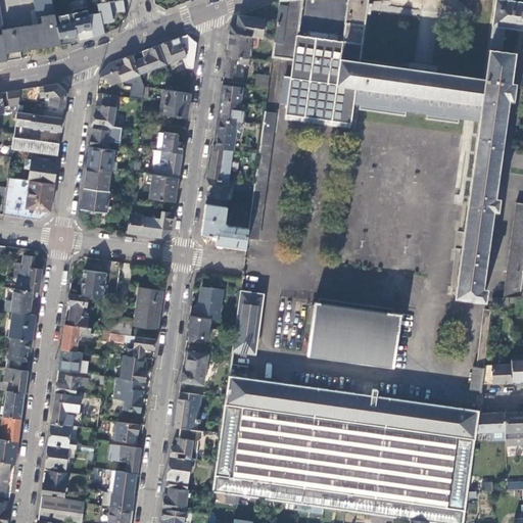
[(2,31),(0,16),(0,61),(3,62),(21,59),(20,52),(60,46),(55,16),(51,0),(41,0),(39,0),(42,17),(39,17),(40,25),(2,31)]
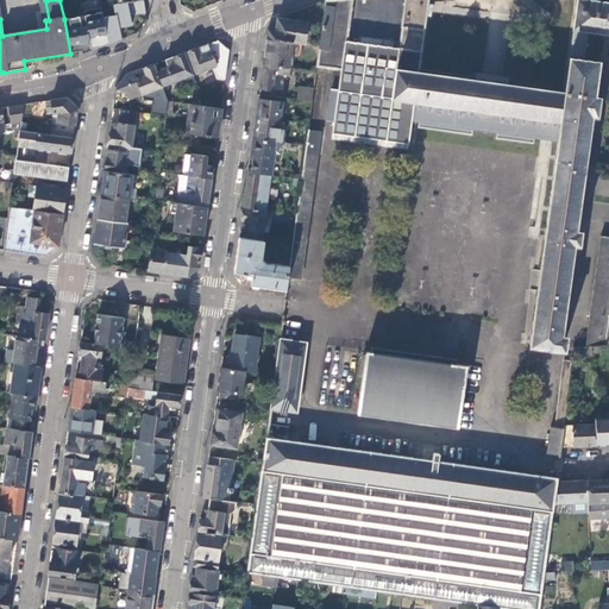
[(113,4),(115,14),(104,17),(110,44),(121,39),(119,27),(132,25),(130,12),(145,10),(144,6),(144,0),(137,1),(135,1),(118,4),(113,4)]
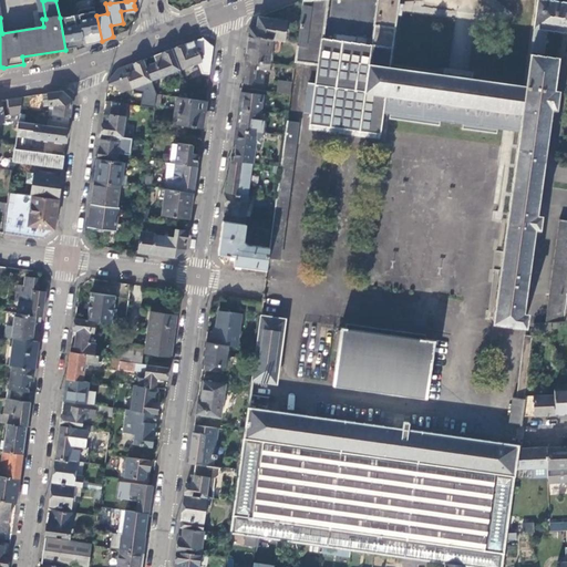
[(390,66),(399,0),(377,0),(371,44),(323,38),(328,0),(301,0),(297,41),(295,61),(318,64),(309,124),(381,134),(384,112),(519,131),(493,321),(525,326),(526,313),(522,312),(533,226),(538,227),(540,215),(535,215),(550,106),(554,107),(557,90),(552,90),(560,30),(566,30),(566,2),(550,0),(537,0),(534,27),(552,29),(548,55),(531,53),(526,86),(390,66)]
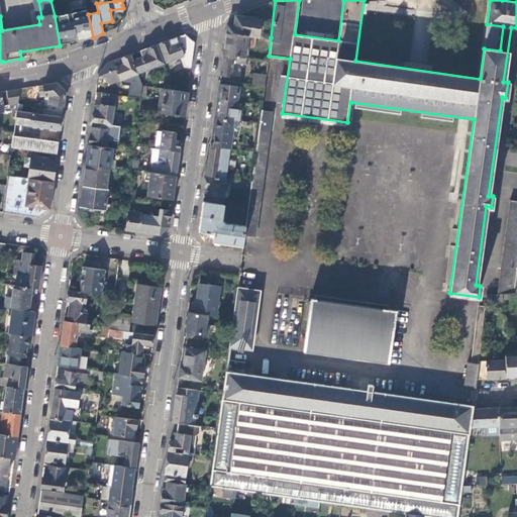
[(86,6),(71,9),(72,13),(78,41),(86,39),(93,37),(88,14),(86,6)]
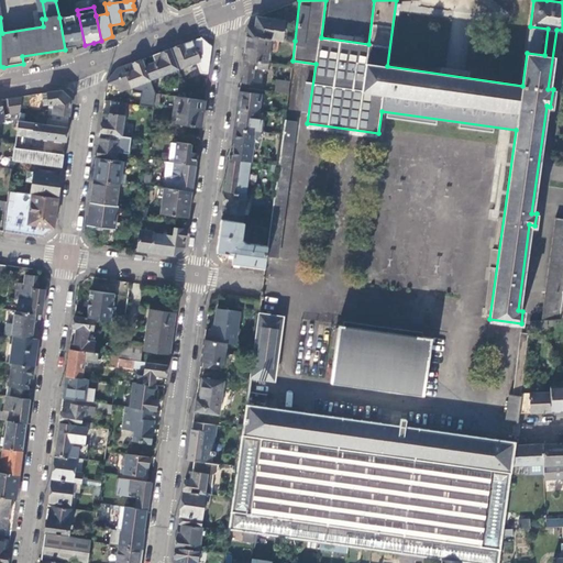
[(59,18),(65,50),(76,47),(76,51),(85,46),(85,45),(78,14),(59,18)]
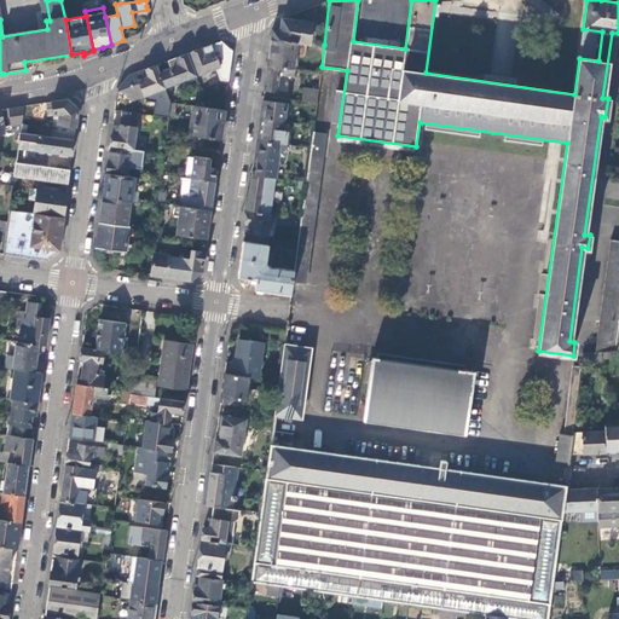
[(298,41),(310,44),(312,23),(282,18),(279,30),(272,30),(271,38),(298,41)]
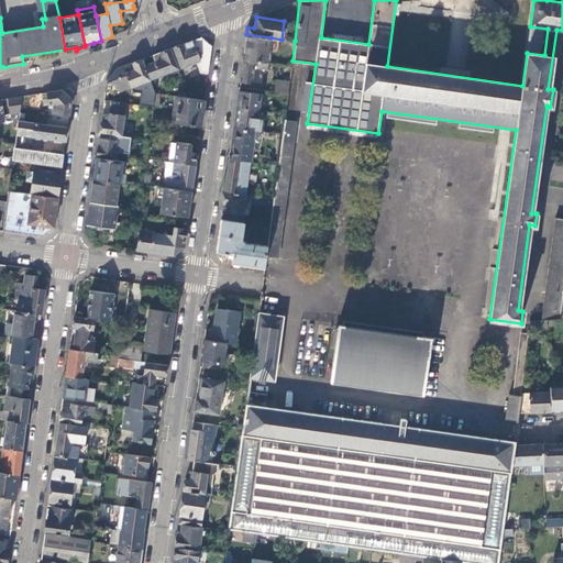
[(267,63),(271,37),(246,34),(243,59),(254,61),(267,63)]
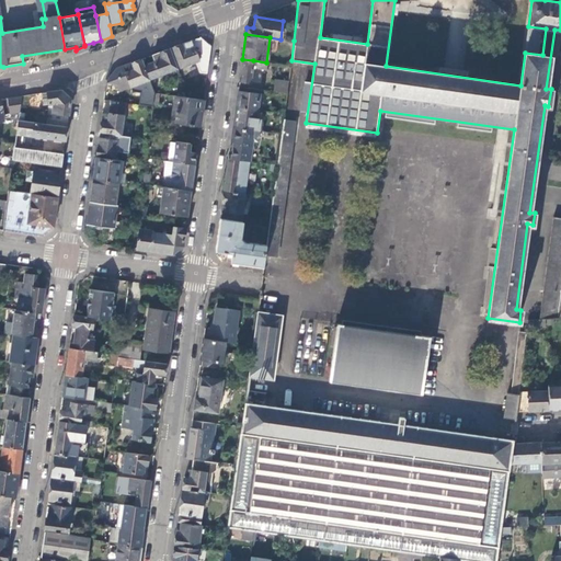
[(195,41),(192,41),(172,47),(180,67),(195,61),(199,72),(207,73),(212,45),(201,37),(195,38),(196,41),(195,41)]
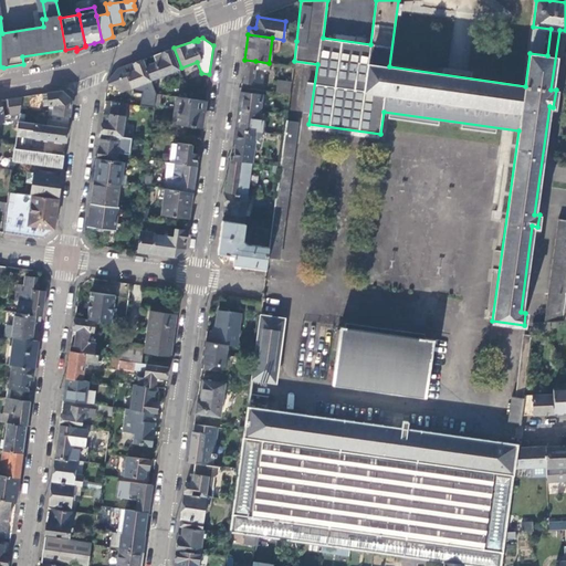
[(179,70),(171,49),(154,55),(156,62),(146,66),(150,80),(179,70)]
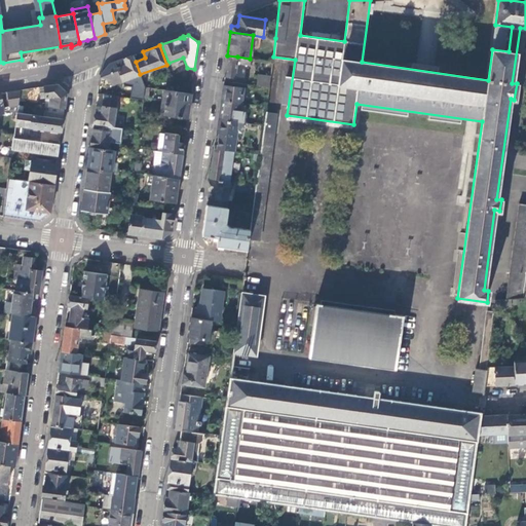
[(138,75),(140,74),(136,62),(133,55),(108,65),(101,75),(100,79),(110,80),(112,86),(122,81),(125,80),(138,75)]
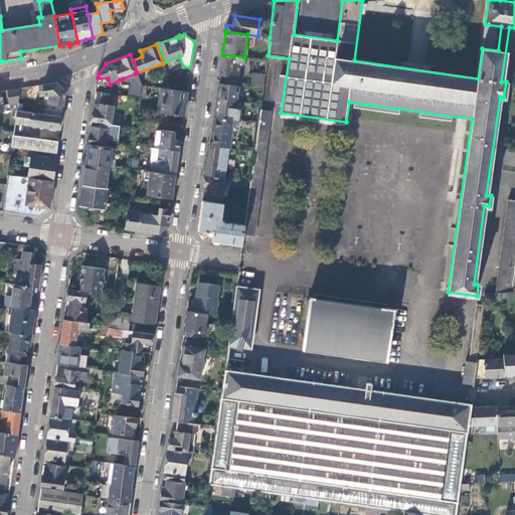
[(232,55),(222,54),(219,74),(230,75),(232,61),(232,55)]
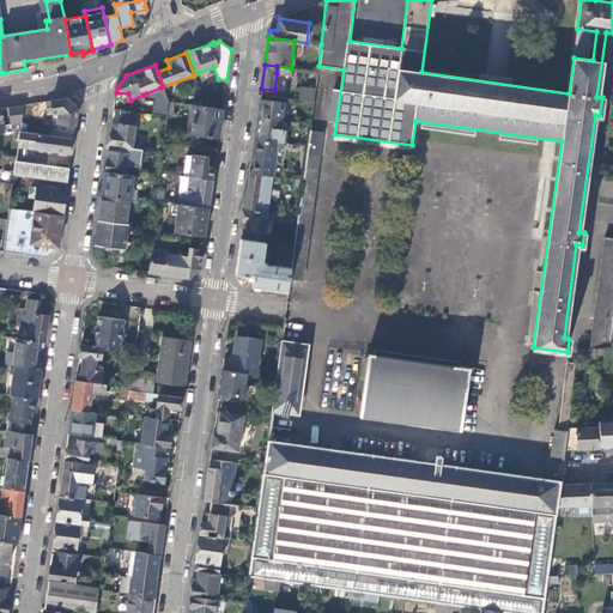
[(164,96),(161,87),(146,93),(150,102),(164,96)]
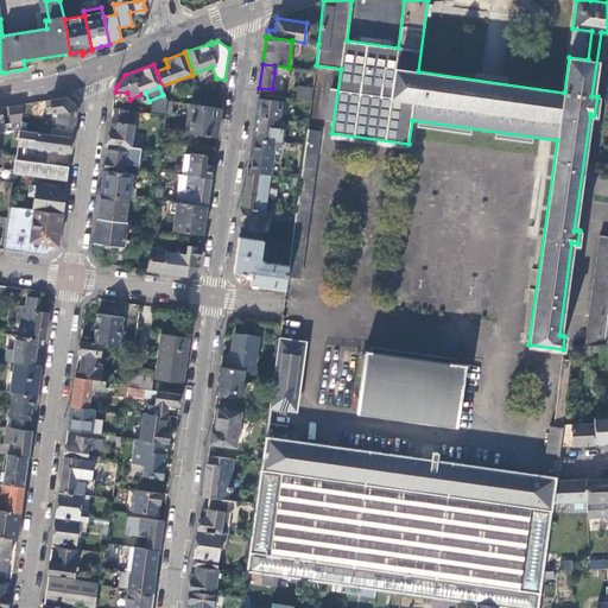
[(312,89),(298,87),(296,99),(311,101),(312,89)]
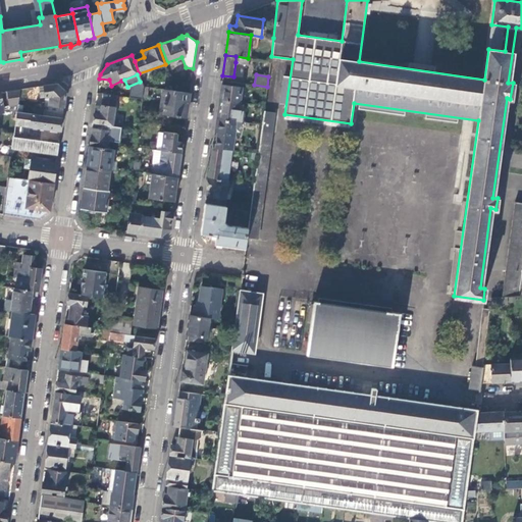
[(50,97),(48,115),(63,117),(66,93),(57,85),(44,86),(45,97),(50,97)]
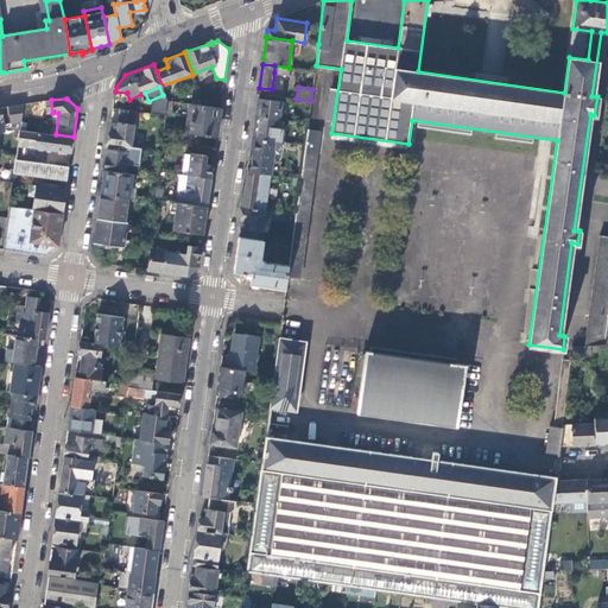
[(255,115),(279,119),(282,102),(258,99),(255,115)]
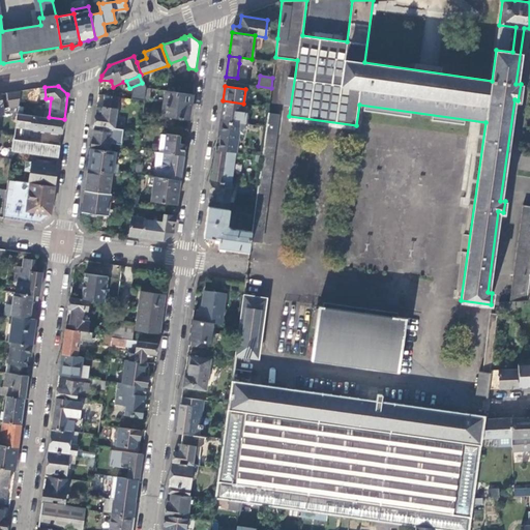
[(19,107),(21,91),(0,93),(0,114),(3,114),(3,108),(19,107)]
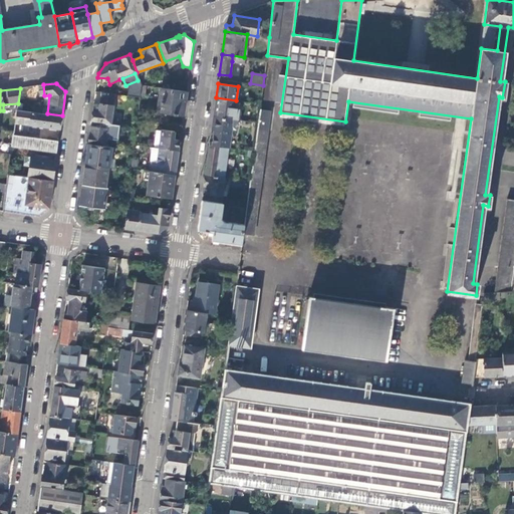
[(187,91),(186,91),(173,89),(162,88),(159,112),(184,116),(187,91)]
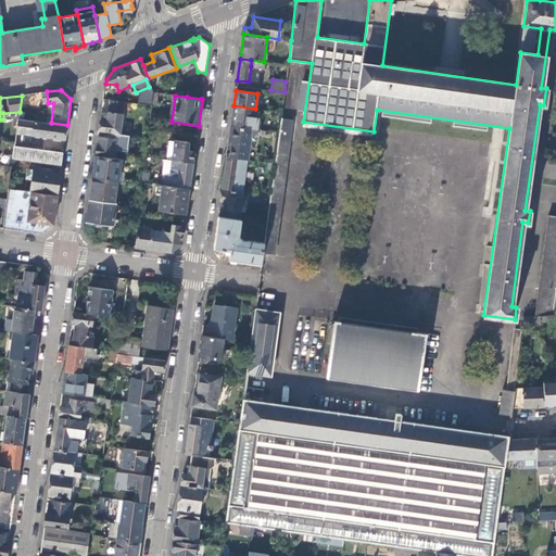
[(121,134),(125,102),(111,100),(109,113),(101,112),(99,131),(121,134)]
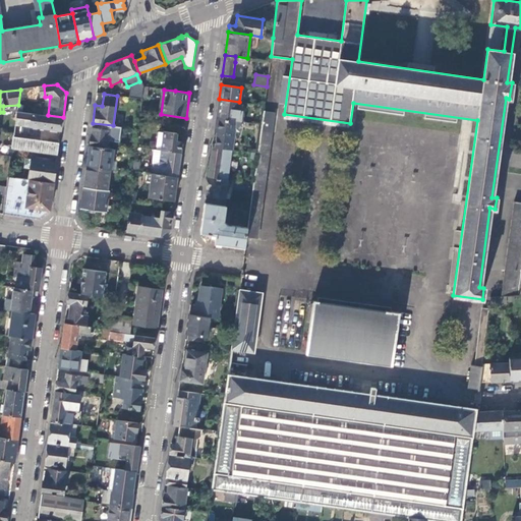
[(237,118),(239,102),(219,99),(217,118),(236,120),(237,118)]
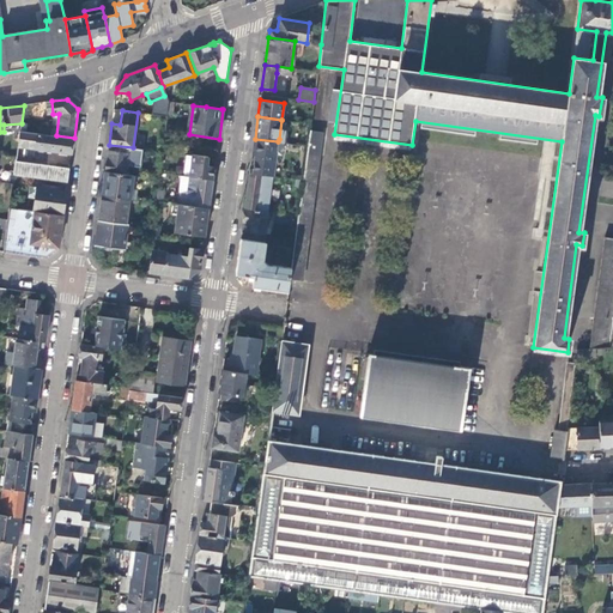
[(74,138),(56,135),(50,135),(20,131),(18,146),(72,153),(74,138)]
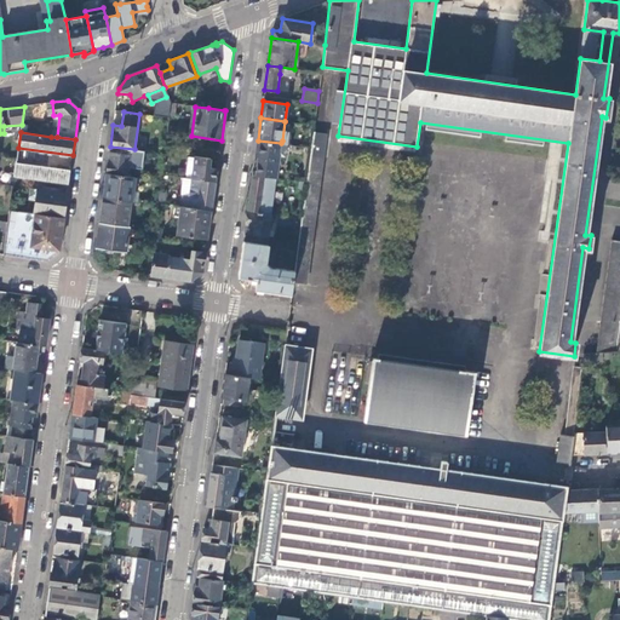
[(296,270),(293,281),(306,282),(326,135),(313,133),(311,147),(306,182),(302,218),(298,248),(296,270)]
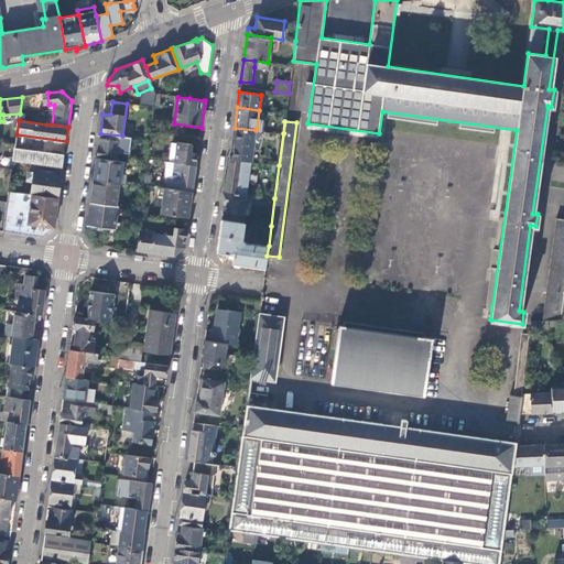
[(256,130),(235,128),(232,141),(236,141),(234,160),(251,162),(252,162),(255,141),(260,142),(261,131),(260,131),(256,130)]
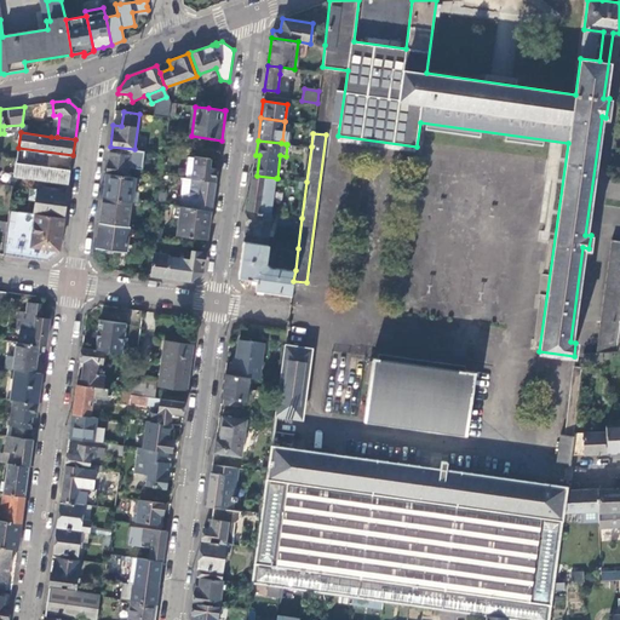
[(130,155),(109,153),(107,173),(127,176),(130,155)]
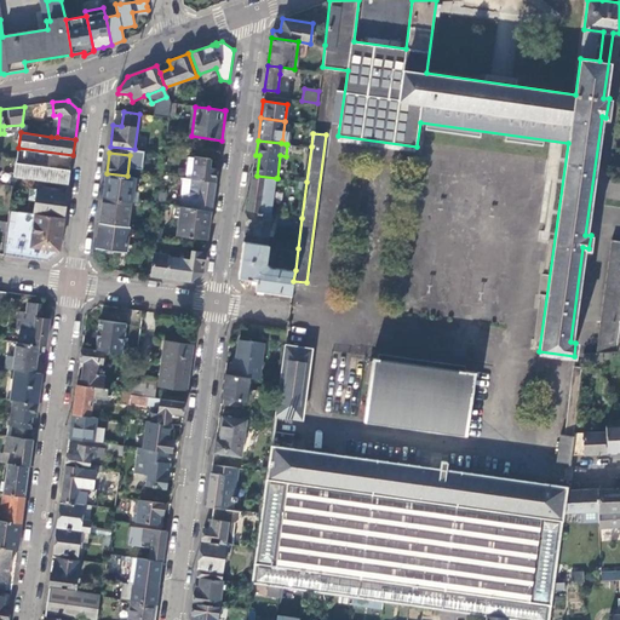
[(216,182),(217,168),(210,167),(211,158),(195,156),(195,158),(191,179),(193,179),(216,182)]
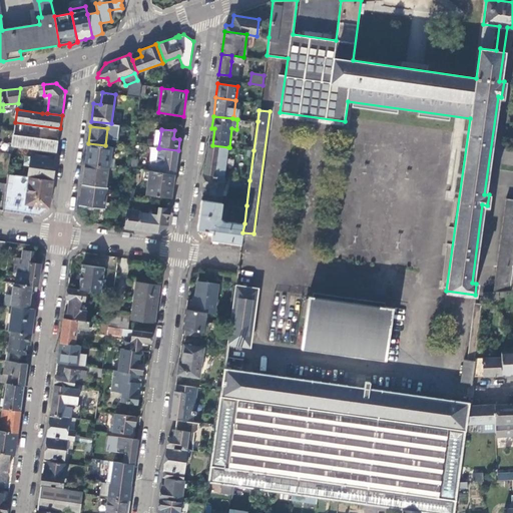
[(58,140),(13,134),(12,146),(57,152),(58,140)]
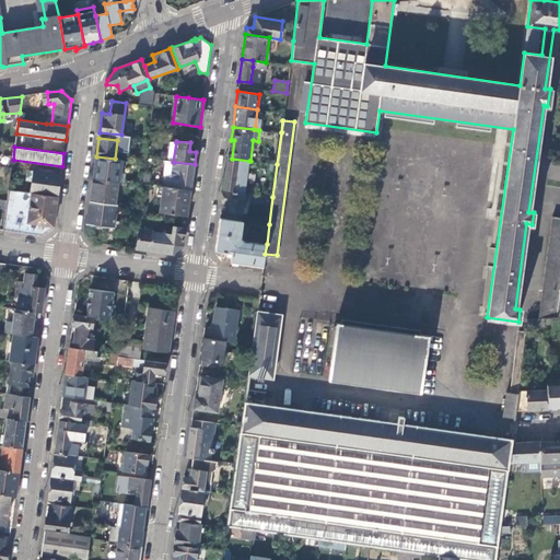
[(119,183),(123,160),(115,159),(96,156),(93,179),(118,183),(119,183)]
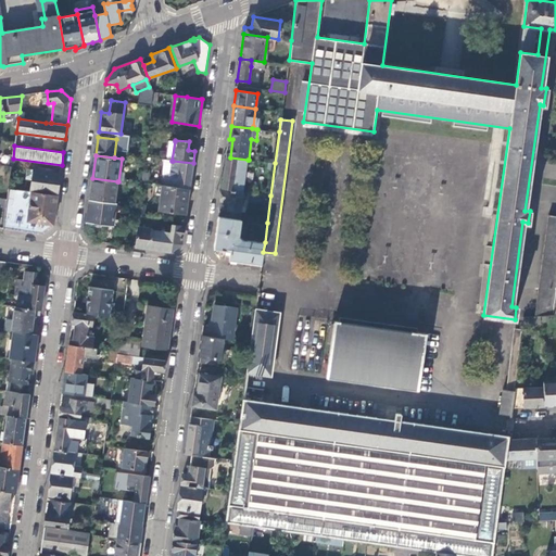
[(223,189),(243,191),(248,160),(230,158),(227,156),(223,189)]
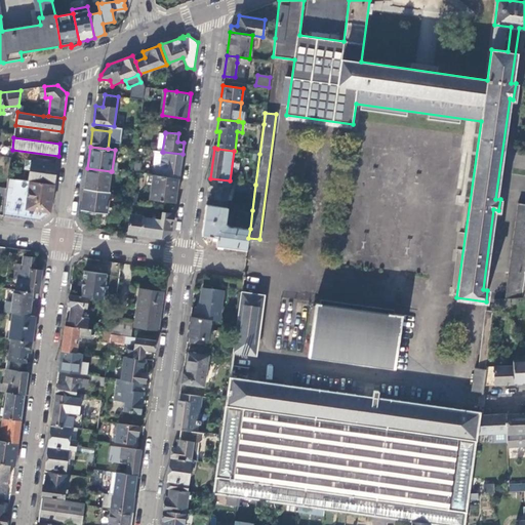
[(158,151),(156,151),(154,165),(161,166),(162,158),(163,152),(162,152),(158,151)]
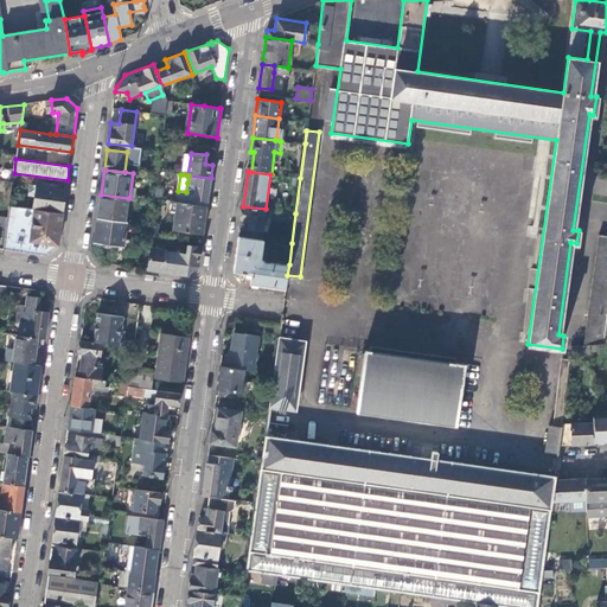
[(206,206),(211,178),(189,176),(187,183),(186,192),(178,191),(177,202),(206,206)]
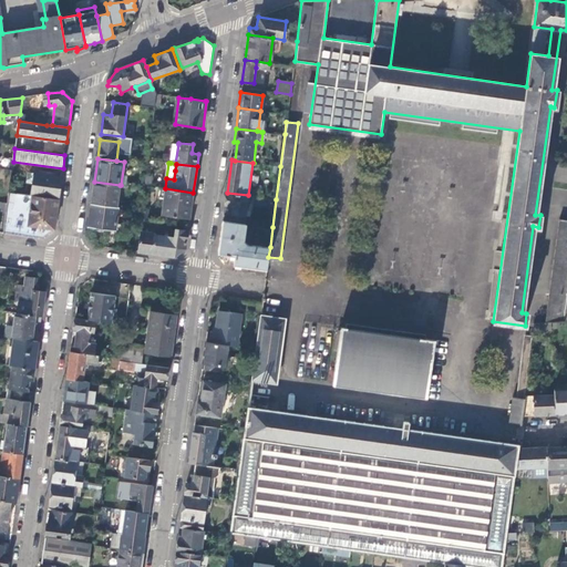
[(59,198),(62,177),(34,173),(31,195),(59,198)]
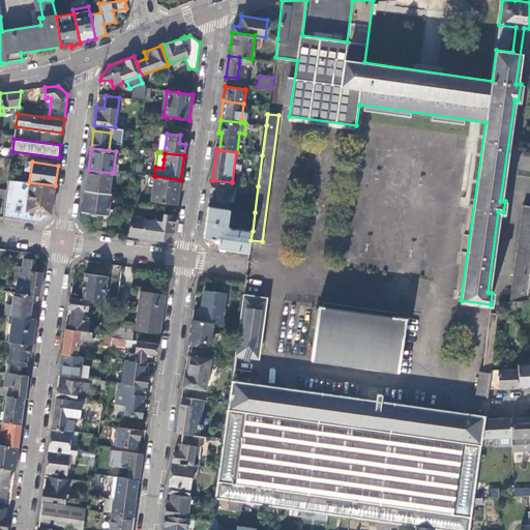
[(112,173),(88,170),(85,190),(109,194),(112,173)]
